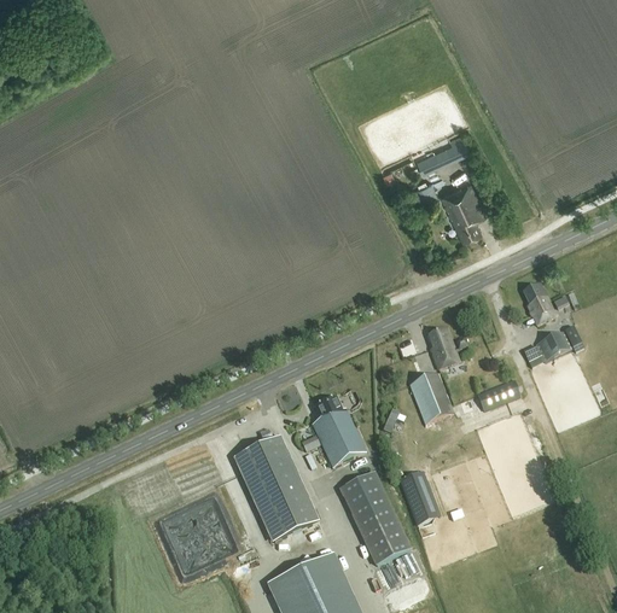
[(415,157),(421,170),(457,156),(455,153),(465,149),(459,134),(449,138),(450,141),(415,157)]
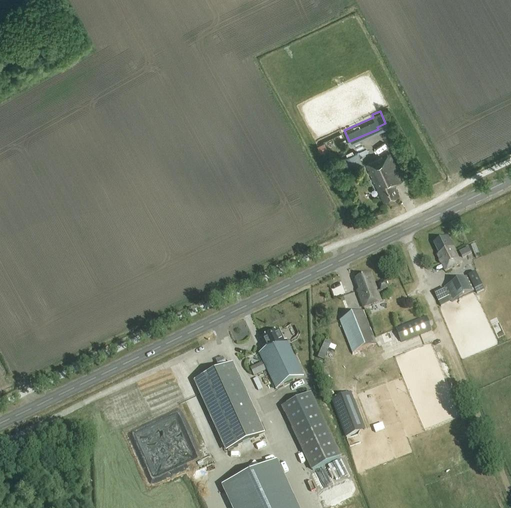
[(323,139),(316,142),(320,149),(327,146),(323,139)]
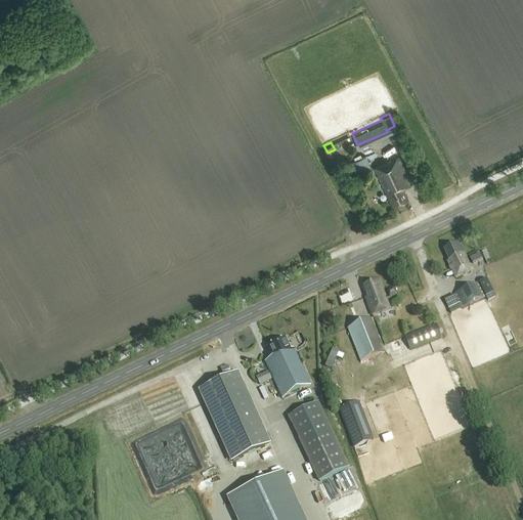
[(356,171),(371,164),(364,153),(351,159),(356,171)]
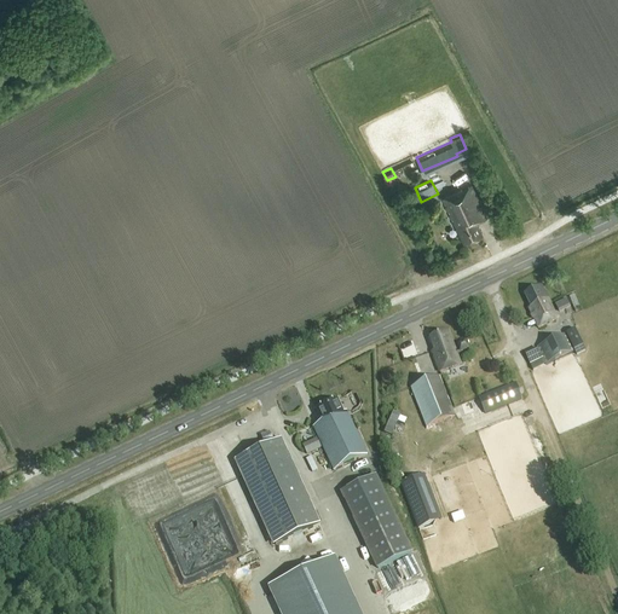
[(473,219),(483,214),(468,183),(438,196),(451,224),(452,222),(461,241),(479,232),(473,219)]
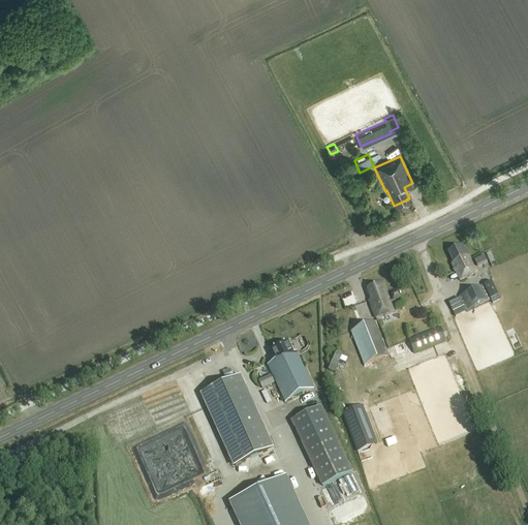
[(448,260),(452,267),(457,278),(474,270),(462,242),(447,248),(453,258),(448,260)]
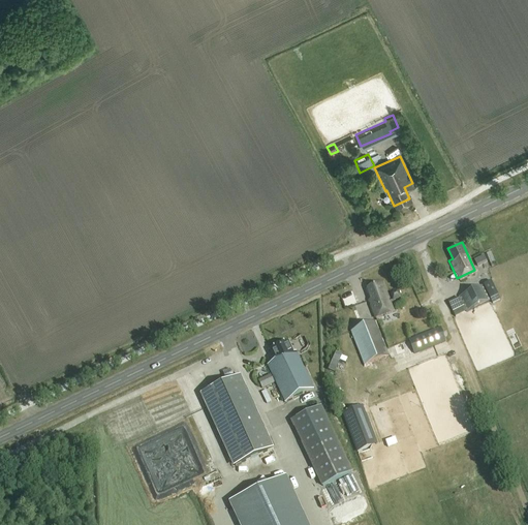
[(486,251),(476,255),(478,261),(489,257),(486,251)]
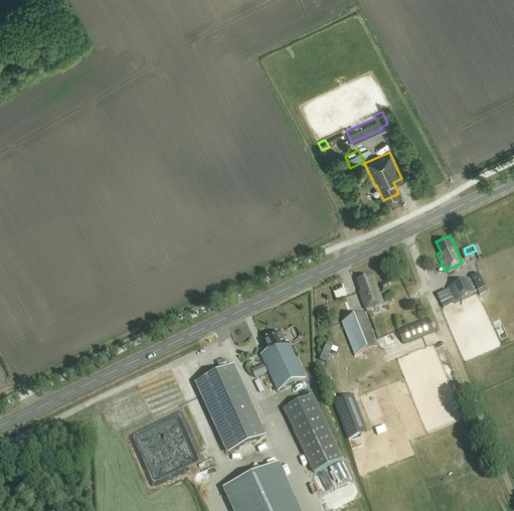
[(394,267),(386,271),(390,281),(399,278),(394,267)]
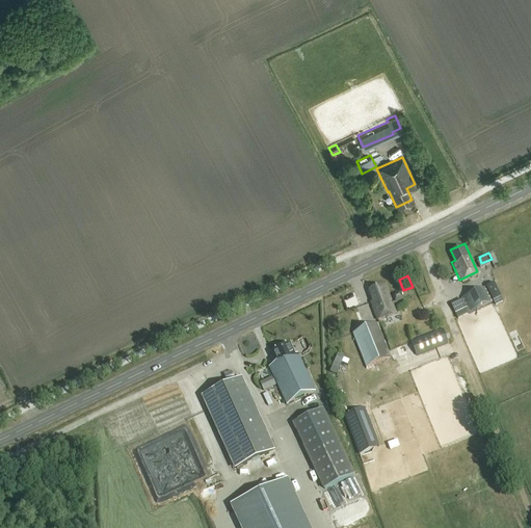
[(494,280),(485,284),(492,297),(501,293),(494,280)]
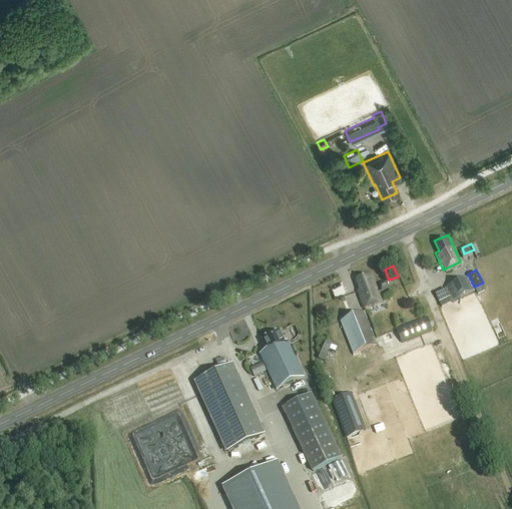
[(365,305),(380,299),(370,273),(357,278),(361,290),(359,290),(365,305)]
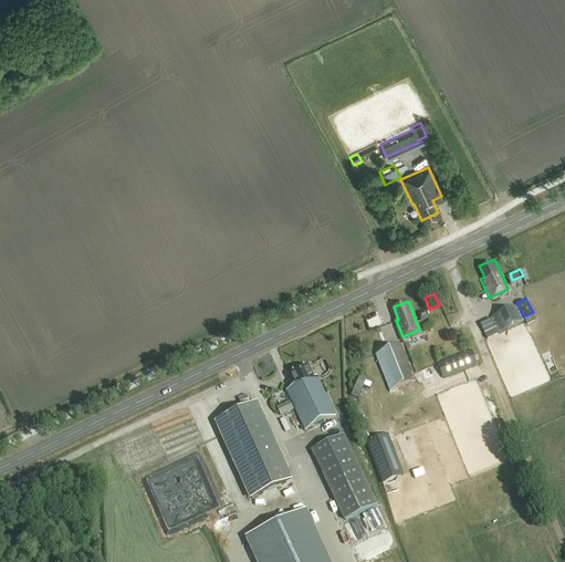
[(490,314),(498,330),(523,319),(515,302),(490,314)]
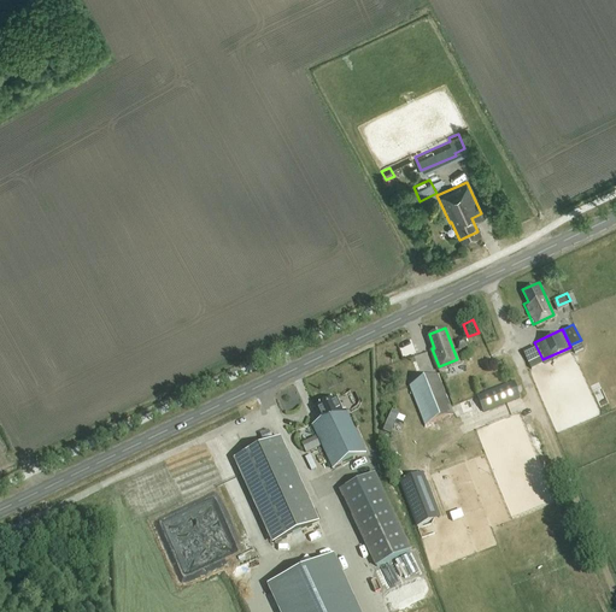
[(453,395),(467,392),(458,366),(445,371),(453,395)]
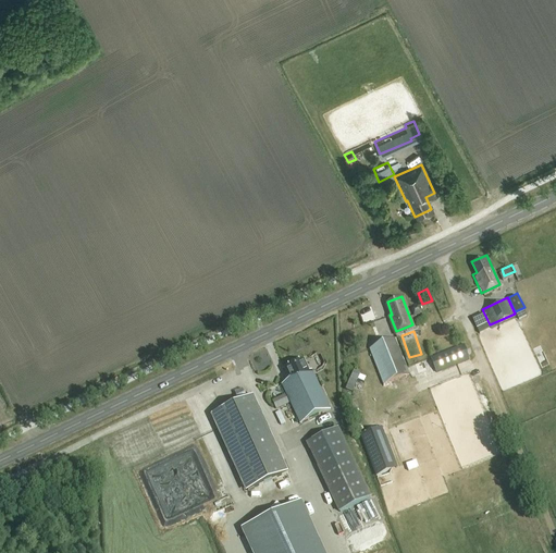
[(394,335),(368,345),(382,382),(408,371),(394,335)]
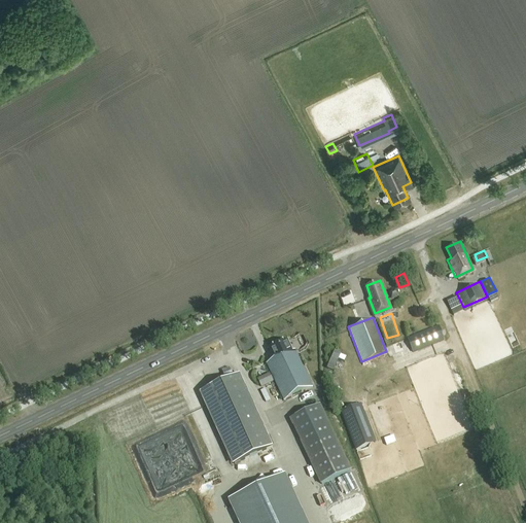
[(435,323),(407,335),(411,348),(441,337),(435,323)]
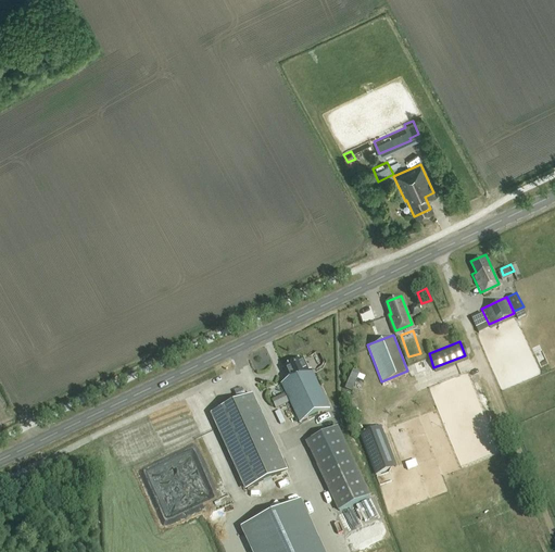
[(300,419),(328,406),(310,366),(307,367),(302,356),(293,360),(294,362),(291,363),(290,361),(282,365),(288,377),(280,380),(300,419)]
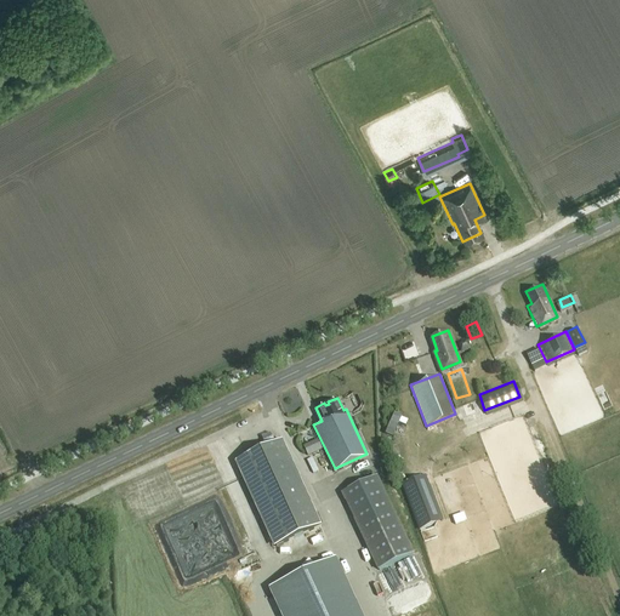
[(282,438),(234,460),(254,503),(273,545),(322,523),(302,482),(282,438)]
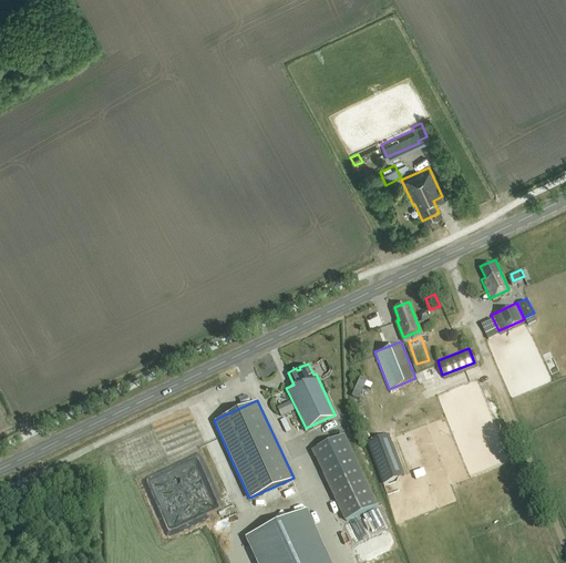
[(366,439),(381,481),(403,472),(391,439),(393,438),(390,430),(366,439)]
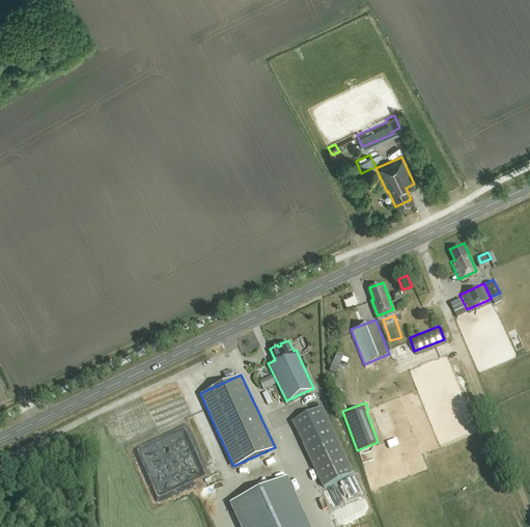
[(294,417),(310,451),(324,482),(351,471),(321,406),(294,417)]
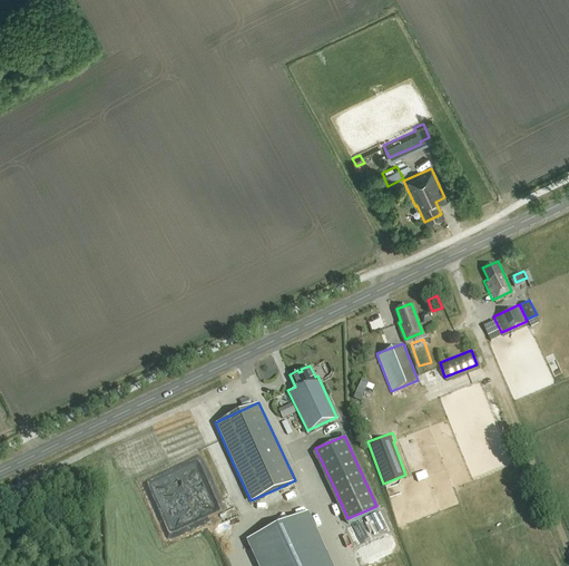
[(333,565),(308,510),(246,539),(258,565),(333,565)]
